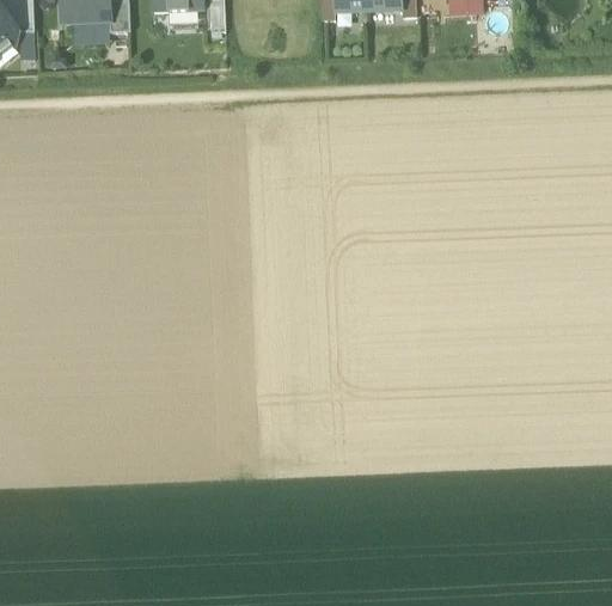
[(0,0),(0,8),(19,32),(20,32),(35,32),(32,0),(0,0)]
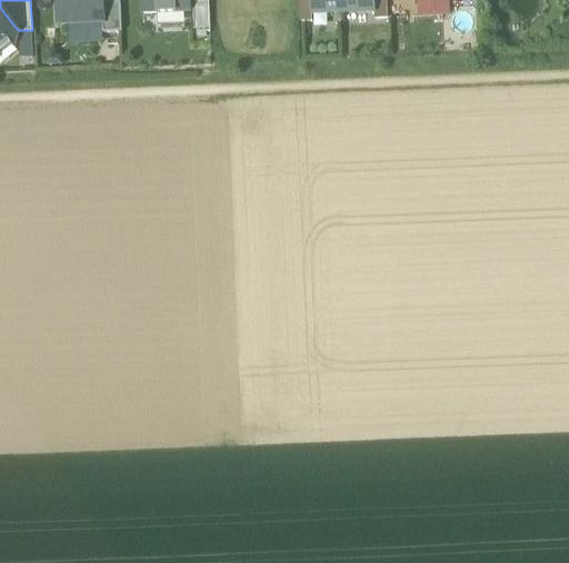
[(101,19),(102,19),(102,0),(57,0),(59,21),(67,20),(101,19)]
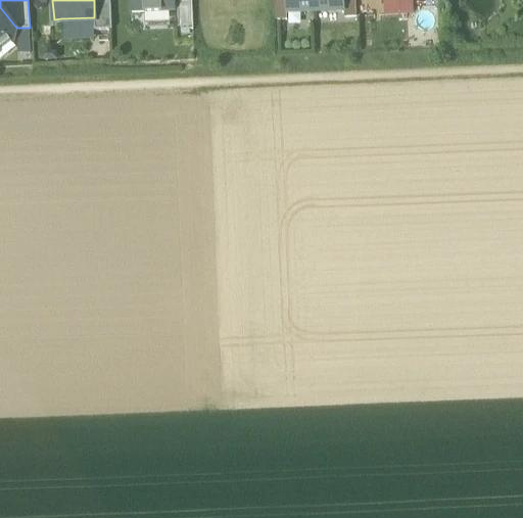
[(94,0),(94,17),(93,17),(94,28),(111,28),(110,0),(94,0)]
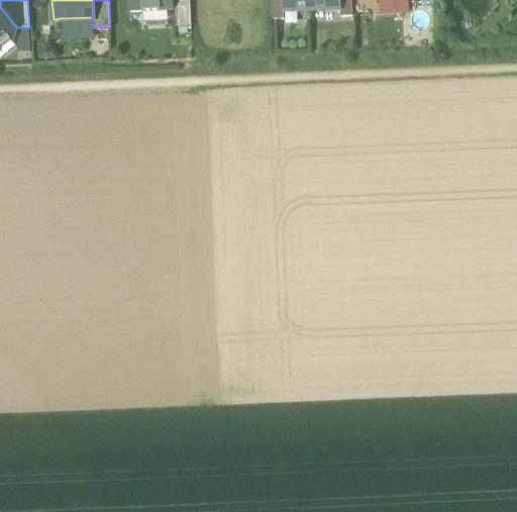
[(129,0),(130,8),(142,8),(142,10),(160,10),(160,8),(172,7),(171,0),(129,0)]
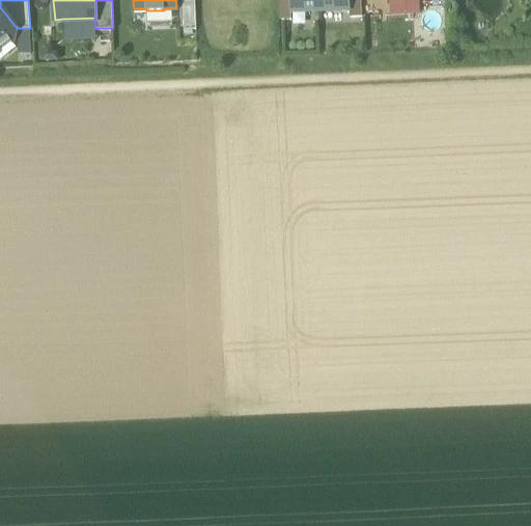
[(183,0),(184,28),(196,27),(195,0),(183,0)]
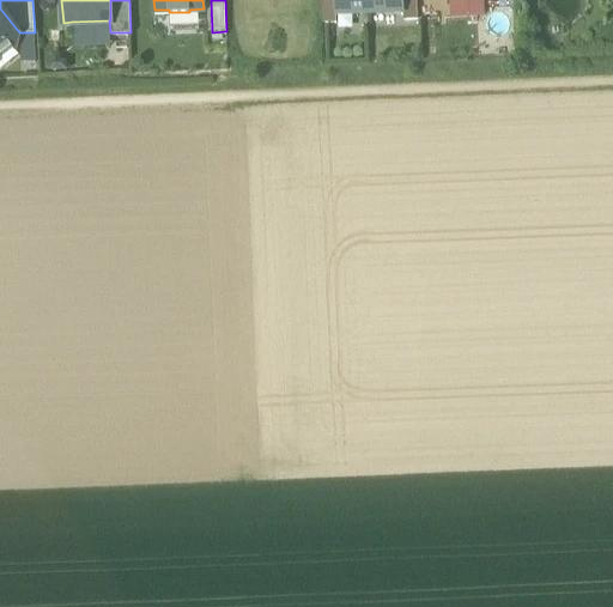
[(321,0),(322,19),(335,19),(335,10),(334,0),(321,0)]
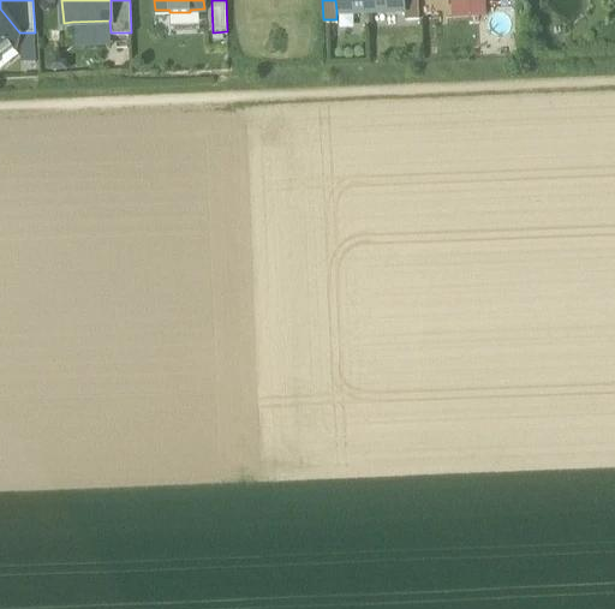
[(370,9),(369,0),(335,0),(336,10),(370,9)]
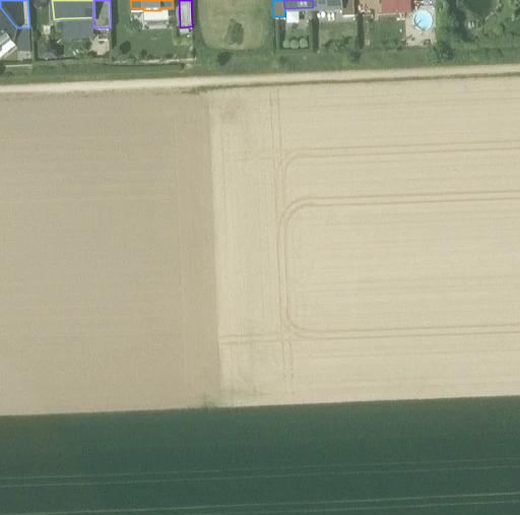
[(340,0),(341,6),(341,13),(353,13),(352,0),(340,0)]
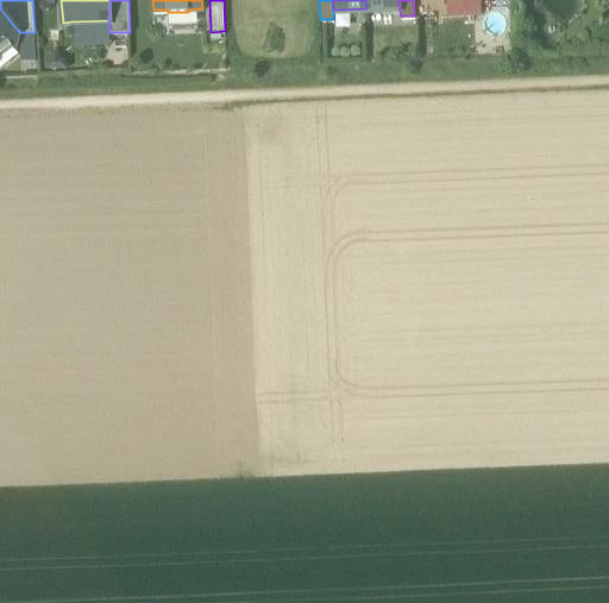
[(482,13),(481,0),(446,0),(447,14),(482,13)]
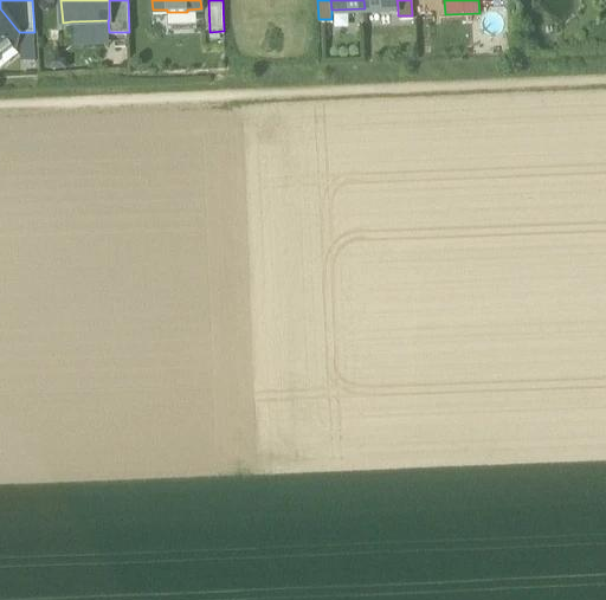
[(0,8),(0,56),(14,45),(19,32),(0,8)]
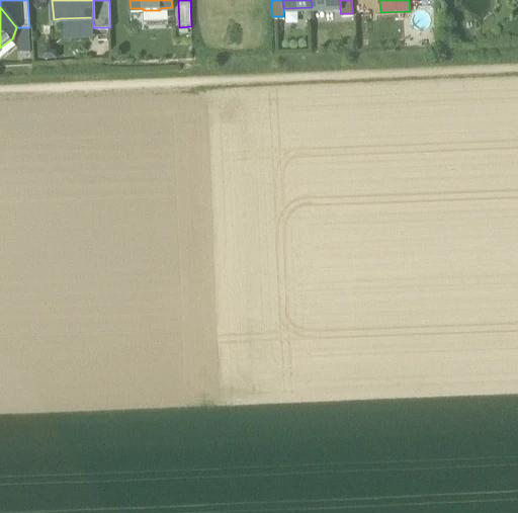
[(61,18),(62,37),(93,36),(93,27),(92,17),(61,18)]
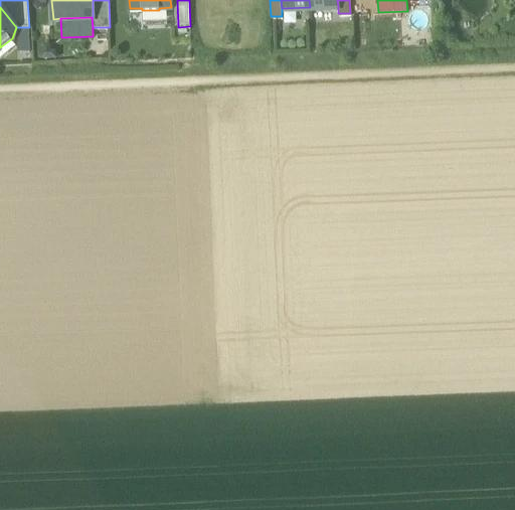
[(29,27),(17,27),(17,49),(30,49),(29,27)]
